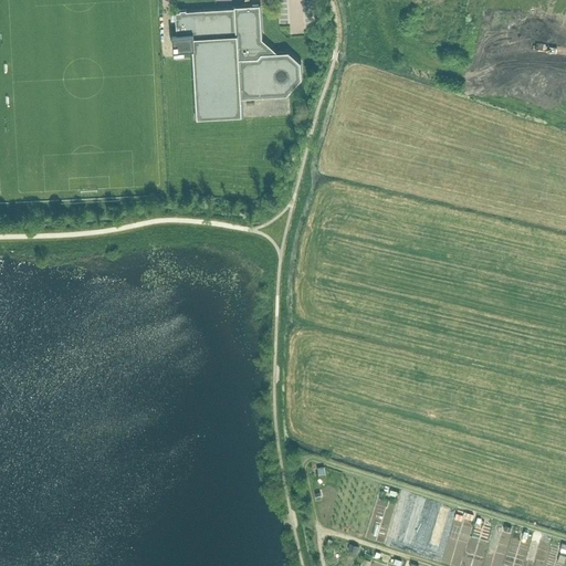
[(287,51),(276,52),(260,38),(260,21),(252,21),(252,6),(233,7),(233,8),(186,10),(186,9),(179,9),(179,11),(175,11),(176,34),(173,34),(173,50),(192,49),(197,117),(241,115),(240,97),(286,94),(301,77),(300,62),(287,51)]
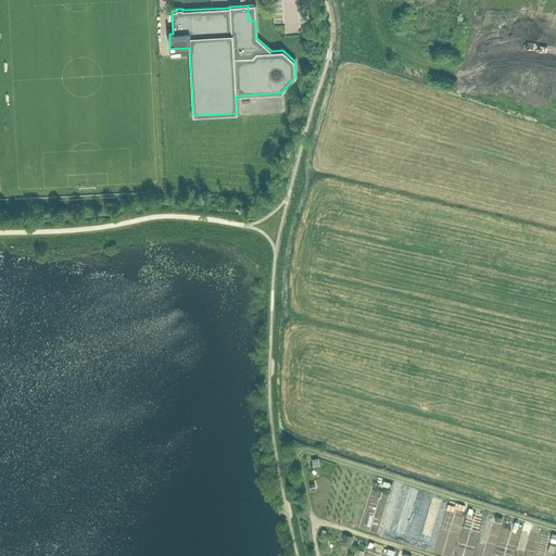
[(414,547),(424,510),(417,508),(412,529),(409,529),(405,545),(414,547)]
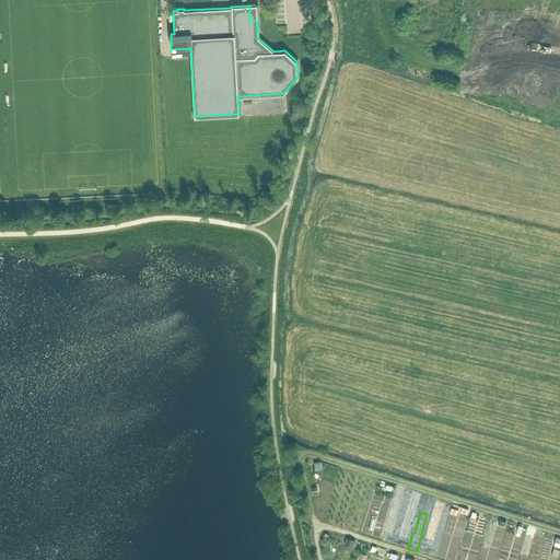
[(470,524),(483,526),(485,516),(471,514),(470,524)]
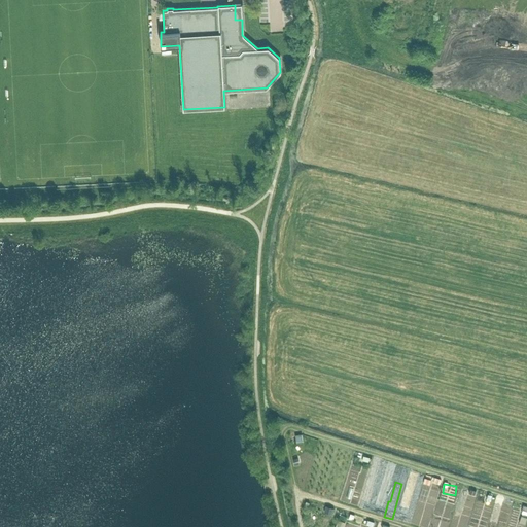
[(462,507),(464,494),(457,493),(454,506),(462,507)]
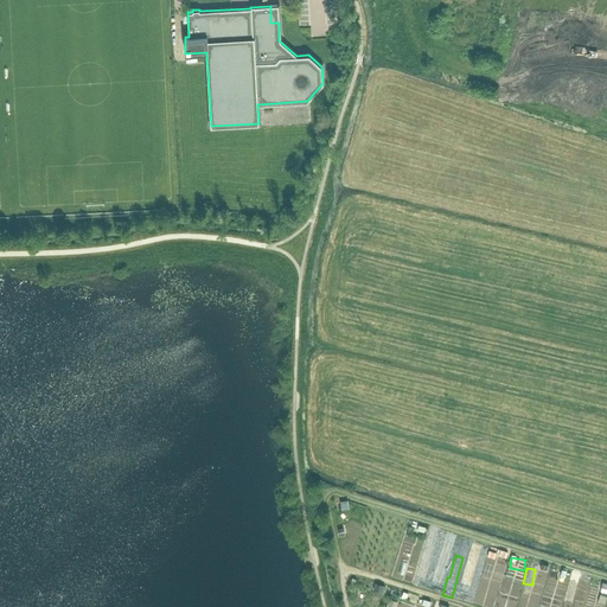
[(537,568),(529,606),(561,606),(567,573),(537,568)]
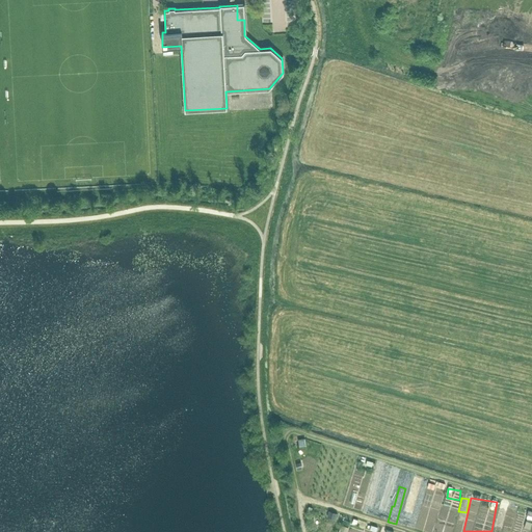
[(331,513),(328,523),(336,525),(339,516),(331,513)]
